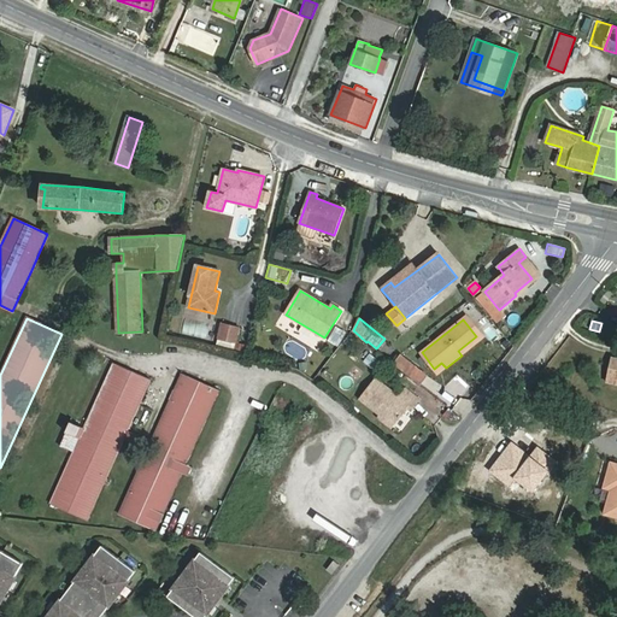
[(236,341),(240,328),(222,324),(219,338),(236,341)]
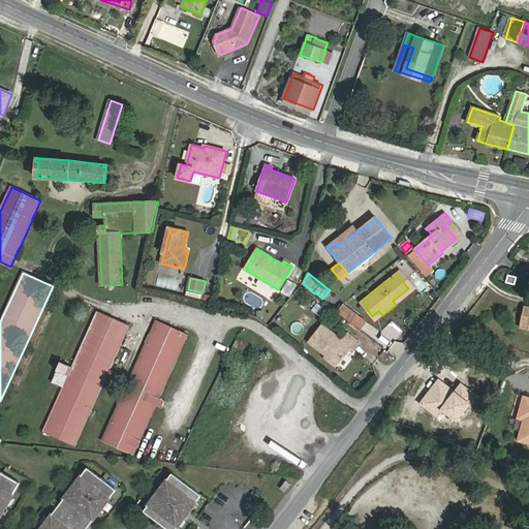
[(286,279),(279,290),(289,297),(297,285),(286,279)]
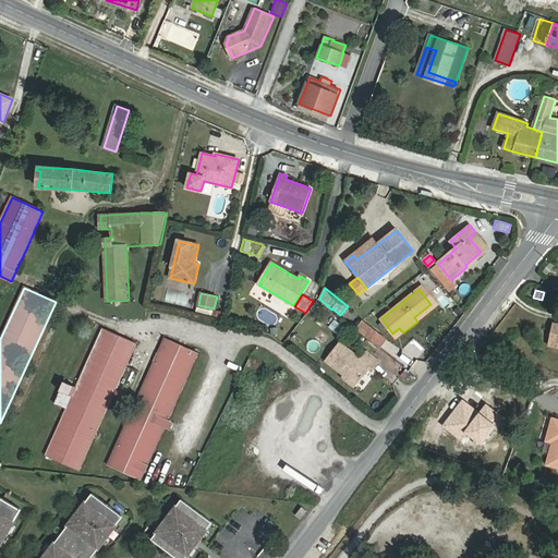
[(305,315),(313,320),(322,306),(314,302),(305,315)]
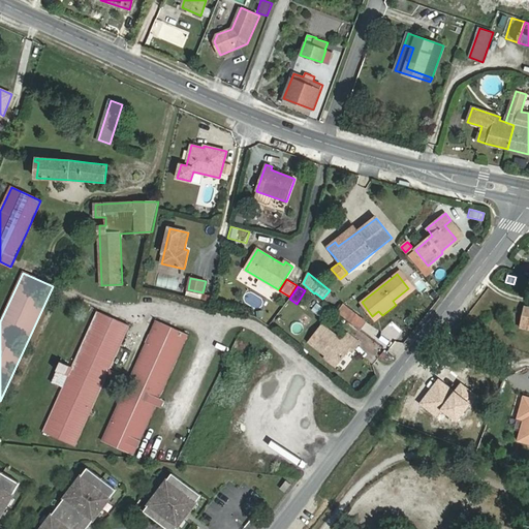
[(318,303),(312,310),(320,316),(327,309),(318,303)]
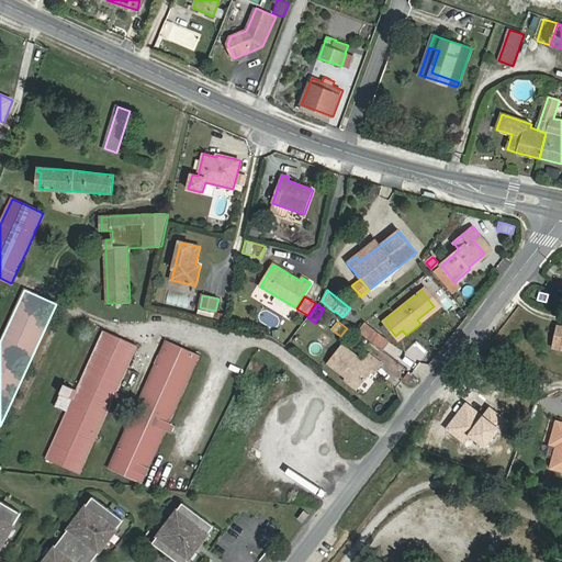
[(366,324),(360,332),(383,349),(389,341),(366,324)]
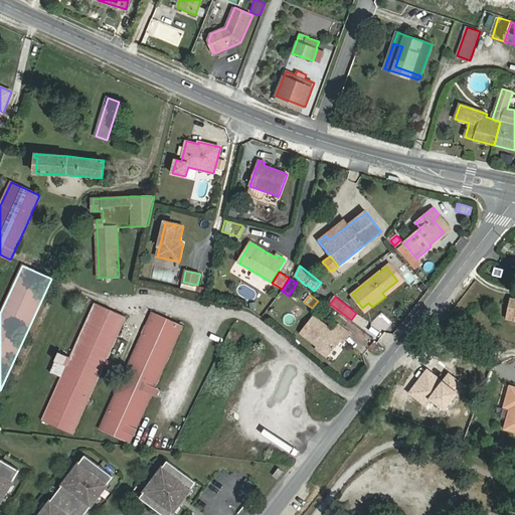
[(96,303),(73,352),(71,358),(62,378),(42,420),(72,435),(107,358),(126,316),(96,303)]
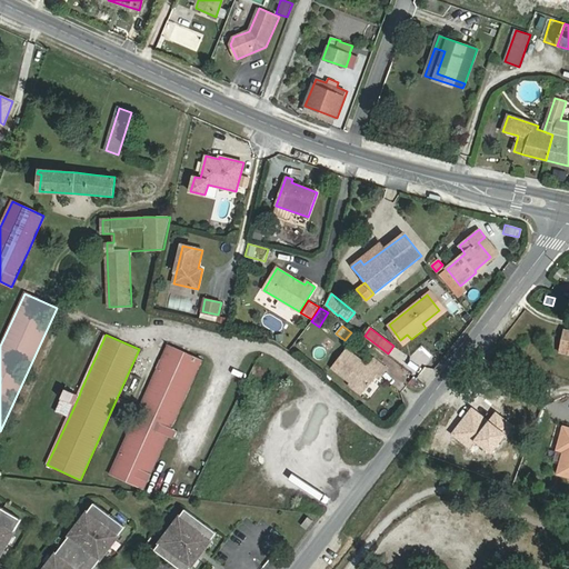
[(110,475),(143,489),(151,472),(201,359),(169,345),(110,475)]
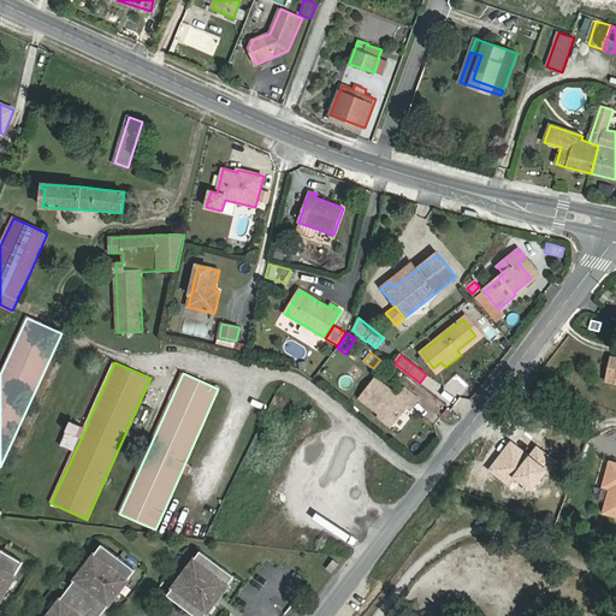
[(374,378),(360,397),(380,414),(377,418),(390,428),(408,407),(412,410),(419,401),(404,389),(398,396),(374,378)]
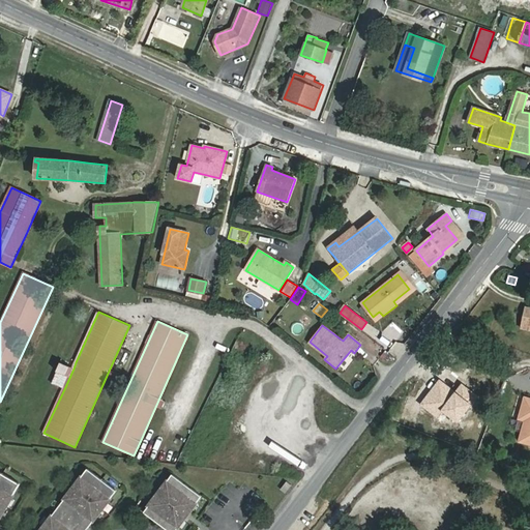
[(64,389),(74,369),(61,362),(52,383),(64,389)]
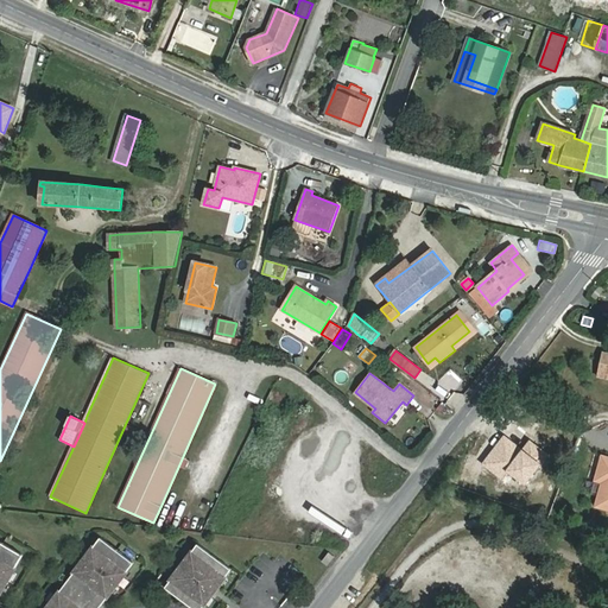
[(135,436),(138,428),(127,424),(124,432),(135,436)]
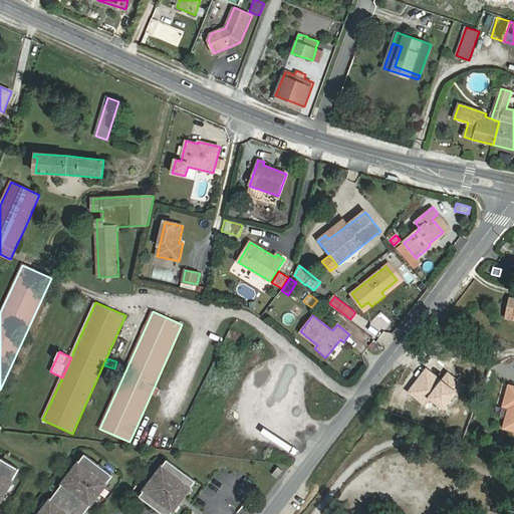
[(513,387),(510,387),(504,406),(510,408),(505,428),(513,430),(513,387)]
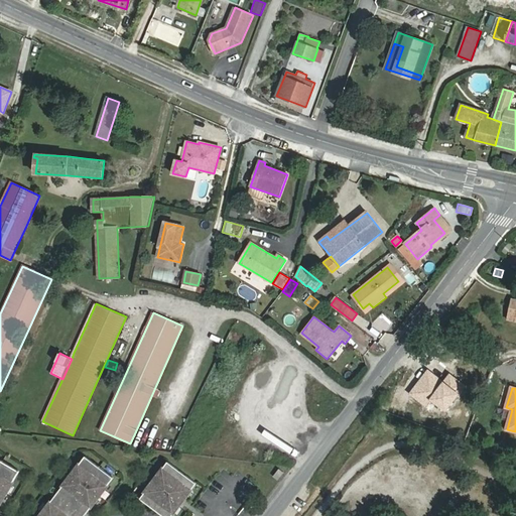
[(86,457),(39,515),(84,515),(113,478),(86,457)]
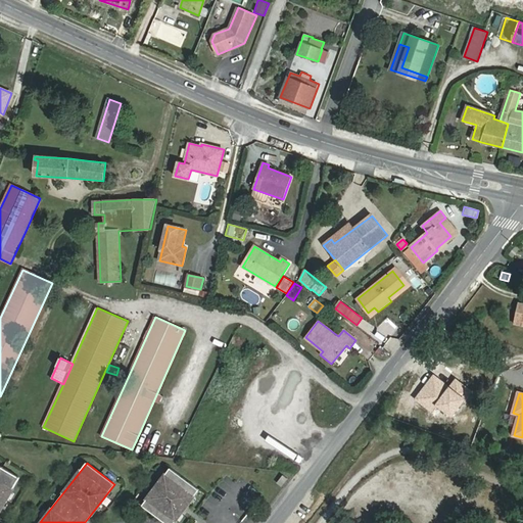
[(0,466),(0,511),(19,478),(0,466)]
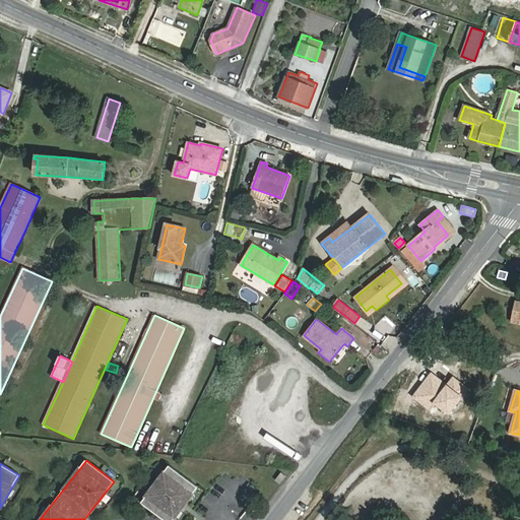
[(170,465),(141,503),(164,519),(173,519),(198,486),(170,465)]
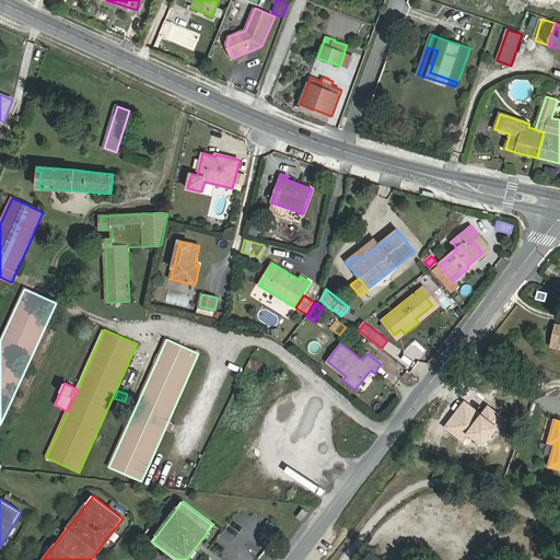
[(303,509),(296,517),(301,521),(307,512),(303,509)]
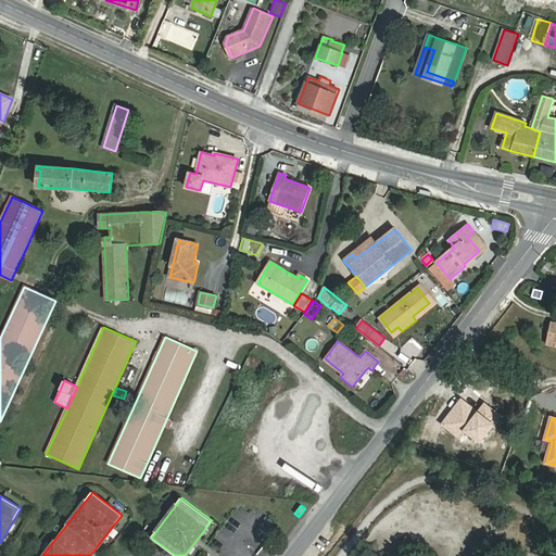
[(215,542),(224,546),(230,534),(222,530),(215,542)]
